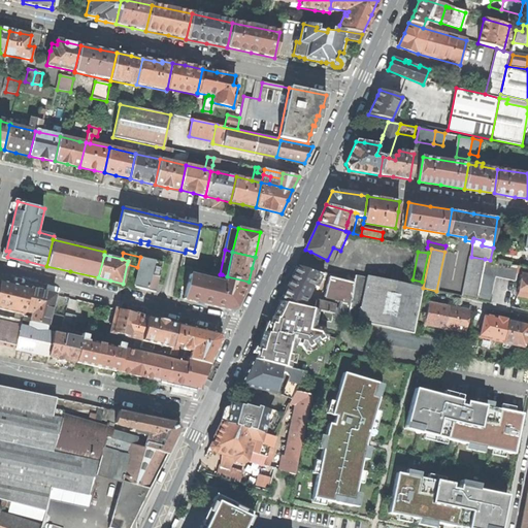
[(153,268),(155,260),(140,257),(137,267),(139,267),(135,287),(141,288),(149,290),(153,268)]
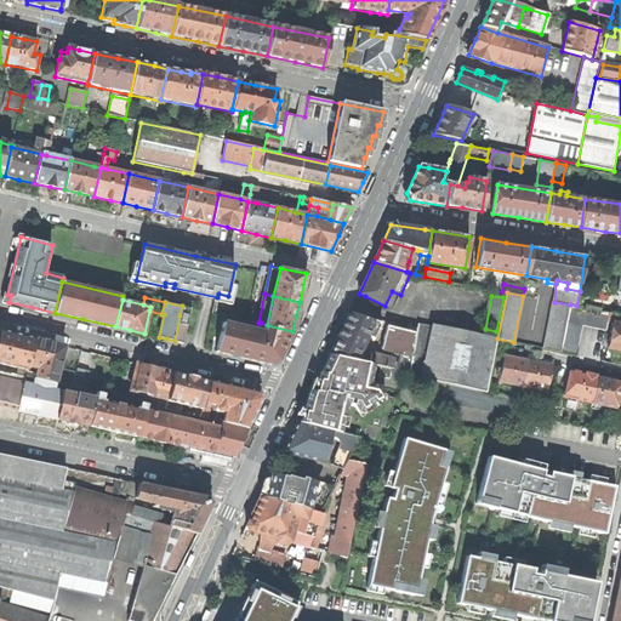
[(545,348),(560,352),(570,305),(554,302),(545,348)]
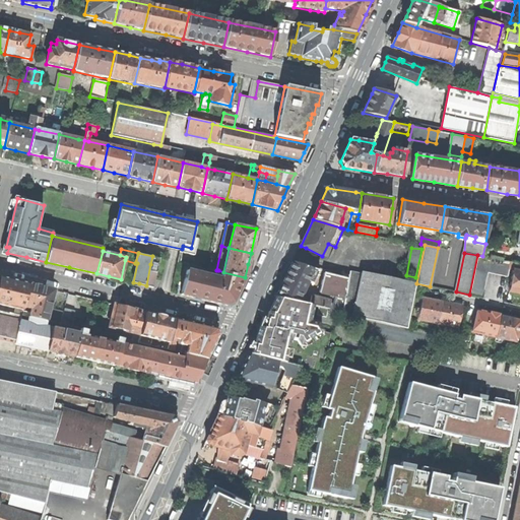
[(504,261),(491,258),(482,256),(477,255),(469,295),(482,297),(489,271),(508,275),(511,262),(504,261)]
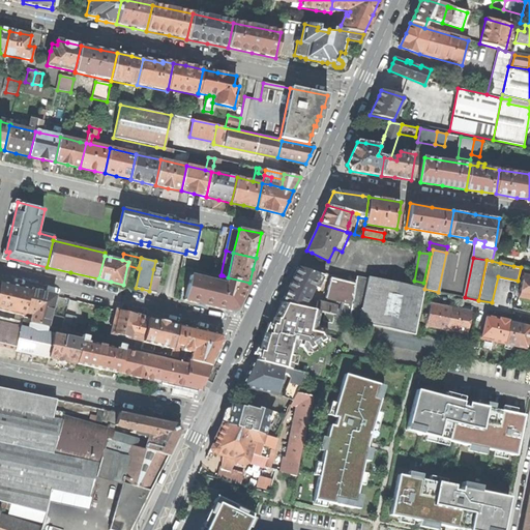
[(155,261),(153,269),(162,271),(164,262),(155,261)]
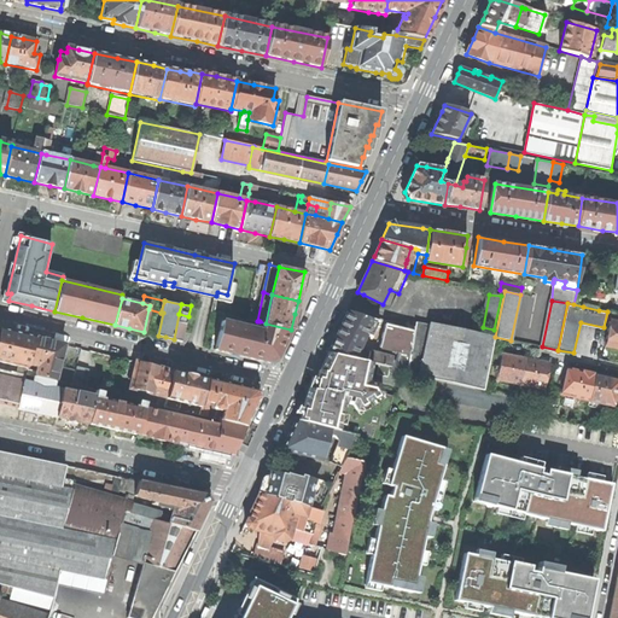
[(328,354),(354,360),(359,350),(372,320),(348,312),(336,338),(328,354)]
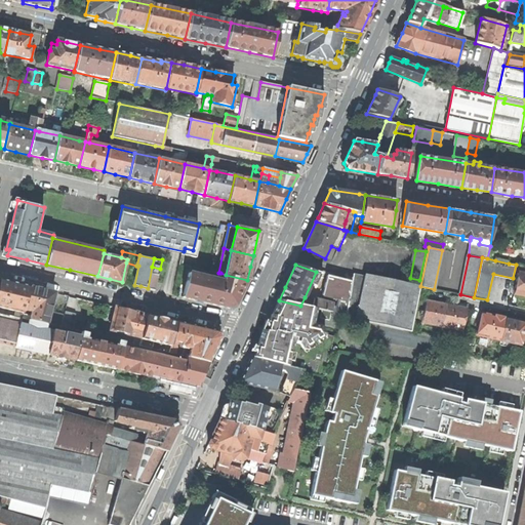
[(148,288),(155,290),(160,269),(152,267),(148,288)]
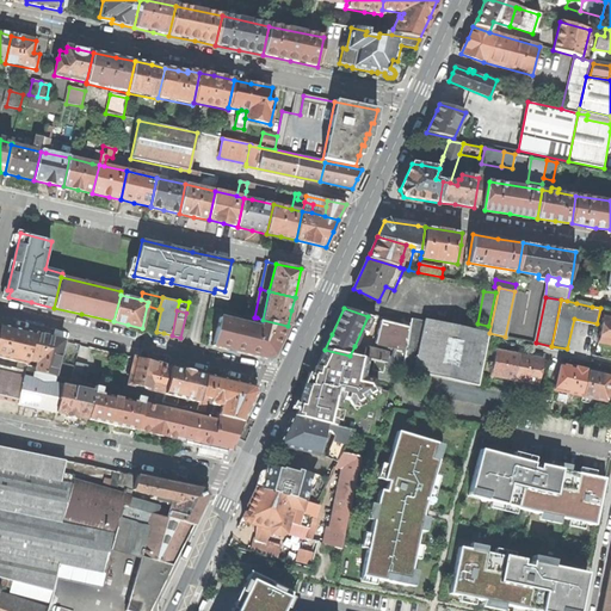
[(288,326),(263,320),(260,327),(255,325),(220,316),(213,345),(250,355),(266,358),(275,355),(288,326)]
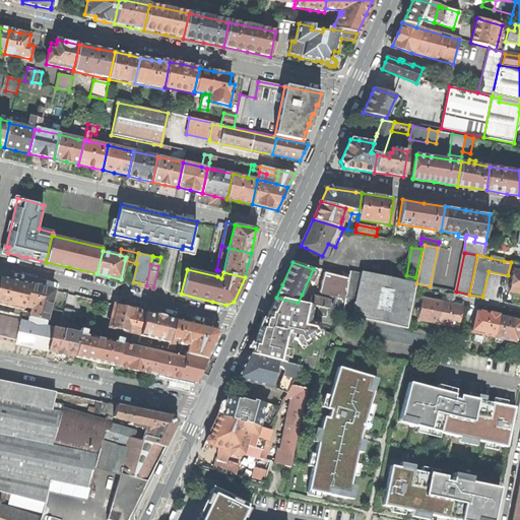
[(519,270),(513,269),(510,290),(519,293),(519,270)]
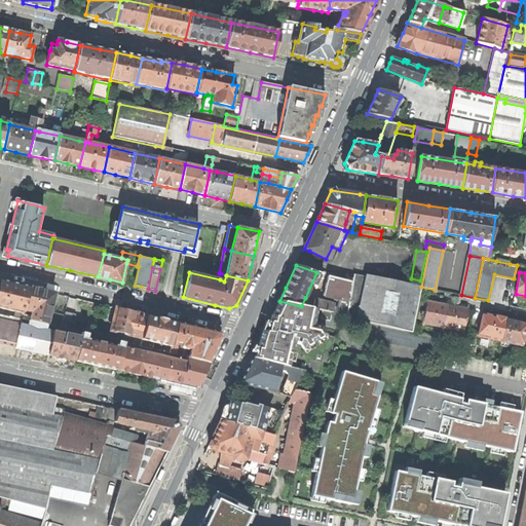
[(346,320),(357,321),(365,277),(353,274),(353,276),(352,282),(349,302),(346,320)]
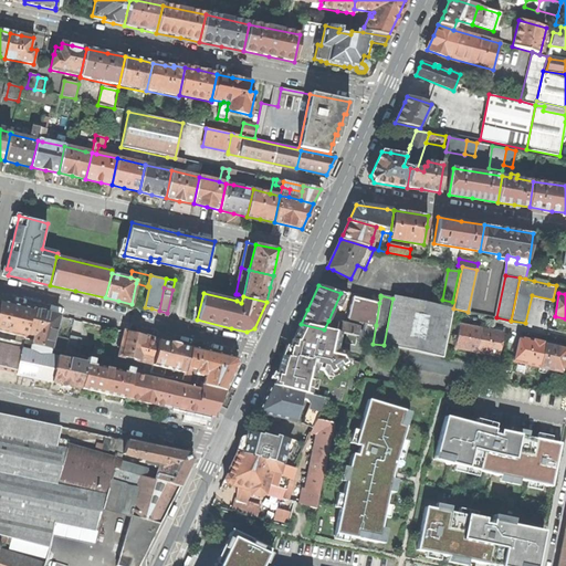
[(392,299),(384,345),(408,350),(443,357),(453,308),(394,296),(392,299)]
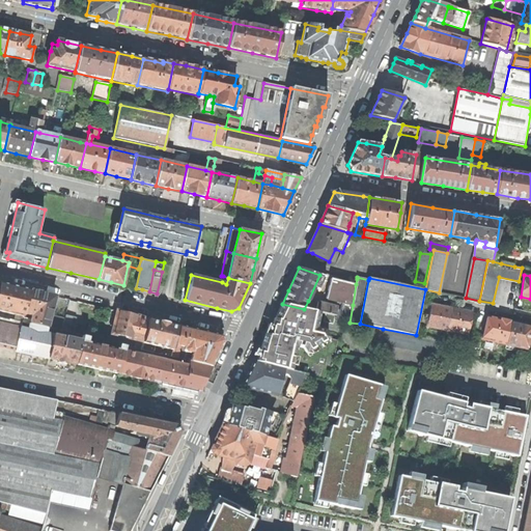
[(342,303),(353,305),(356,284),(351,283),(331,279),(326,299),(342,303)]
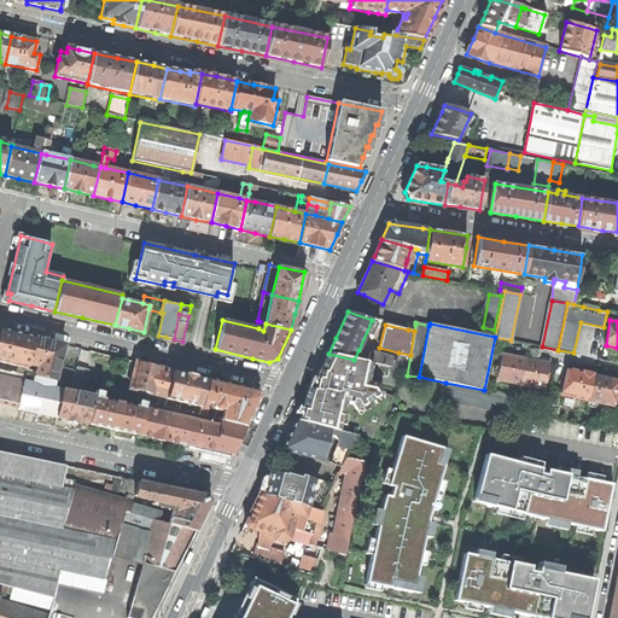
[(0,361),(28,368),(29,363),(36,337),(19,333),(1,328),(0,332),(0,361)]
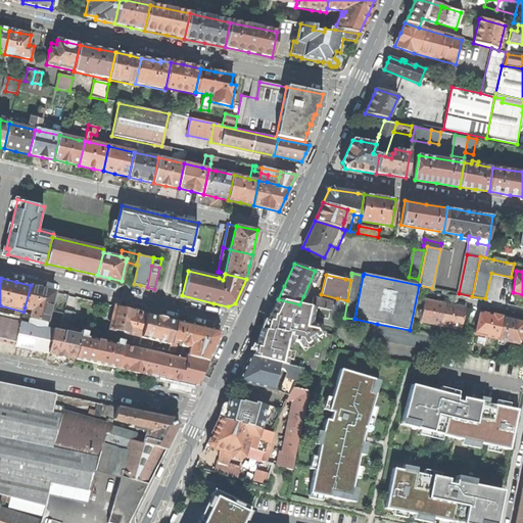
[(47,323),(50,311),(55,291),(43,288),(31,285),(25,307),(33,310),(30,319),(31,319),(47,323)]
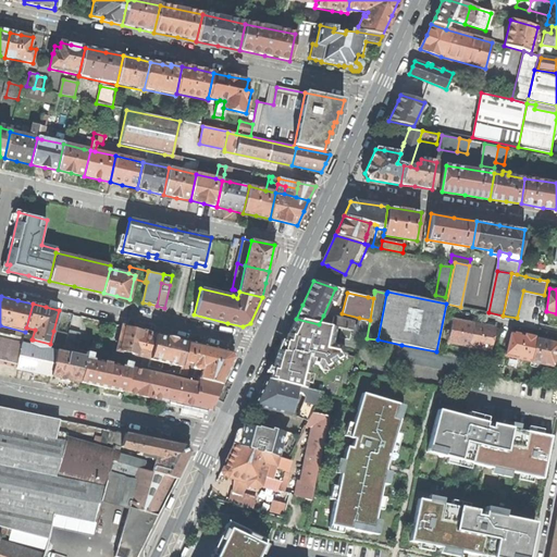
[(323,316),(319,324),(331,326),(333,320),(323,316)]
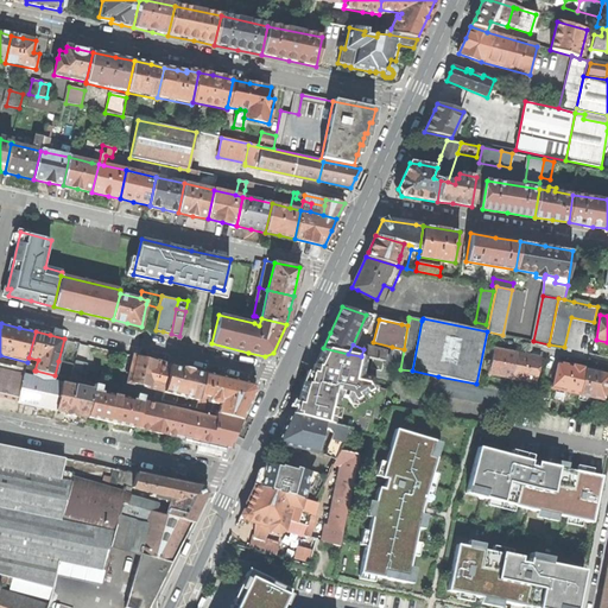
[(374,360),(384,362),(385,355),(386,353),(363,347),(363,349),(361,356),(366,358),(374,360)]
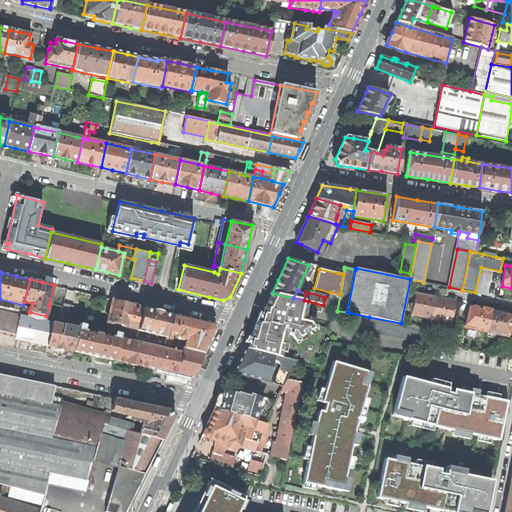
[(322,308),(337,311),(340,294),(330,292),(328,300),(324,299),(323,305),(322,308)]
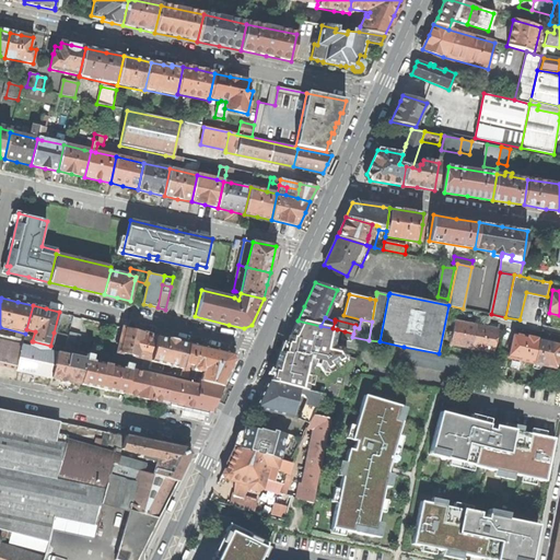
[(273,370),(271,382),(300,388),(324,395),(323,397),(345,403),(353,380),(357,377),(353,372),(357,359),(348,357),(342,348),(334,346),(337,329),(333,328),(321,326),(298,321),(288,341),(284,353),(282,352),(273,370)]
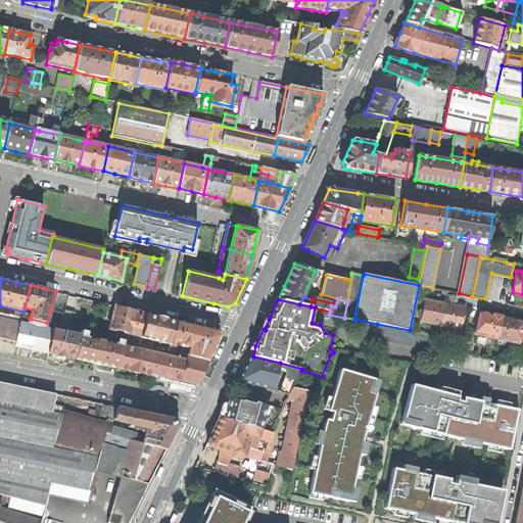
[(440,325),(444,303),(433,301),(425,299),(421,321),(440,325)]
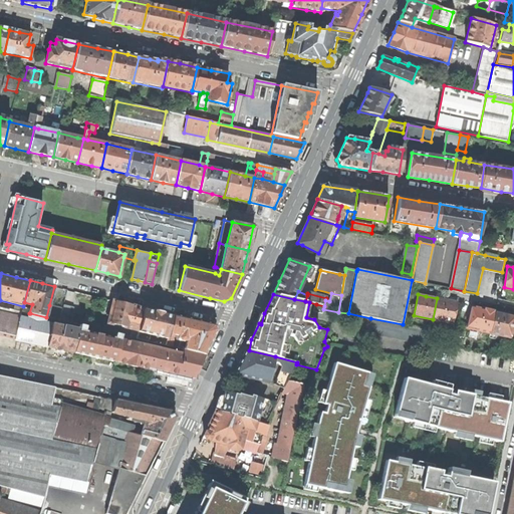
[(433,319),(453,323),(457,302),(446,300),(437,298),(433,319)]
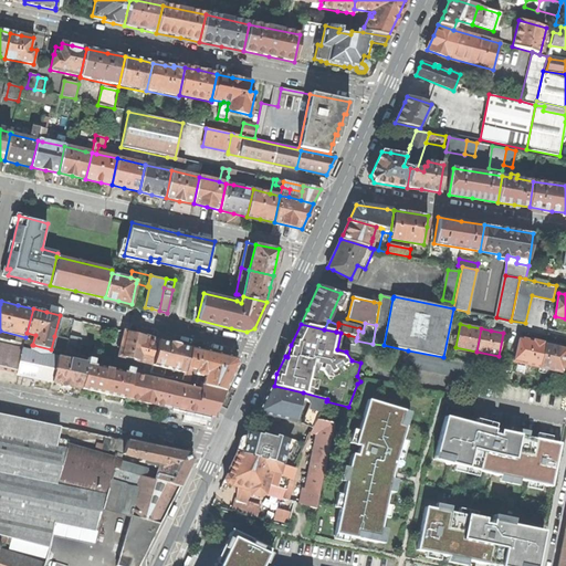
[(153,364),(159,339),(140,335),(125,331),(118,355),(153,364)]
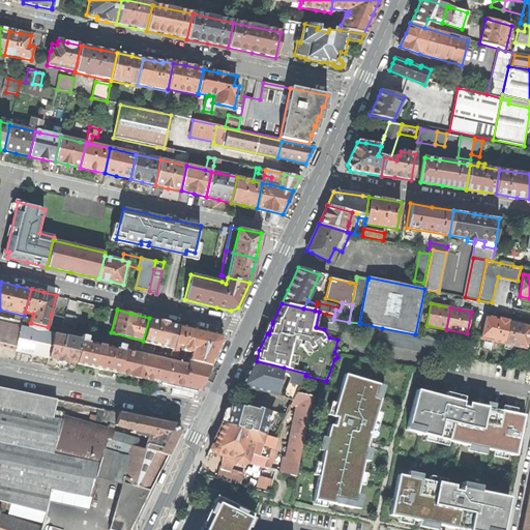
[(333,319),(334,316),(326,314),(324,322),(332,323),(333,319)]
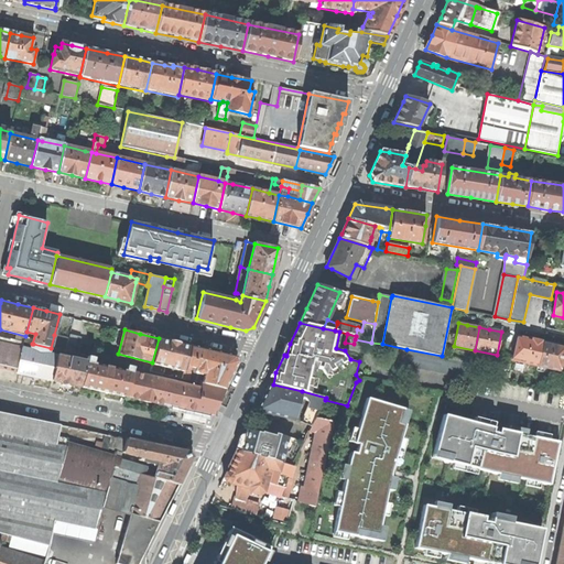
[(24,342),(0,335),(0,368),(18,372),(23,346),(24,342)]
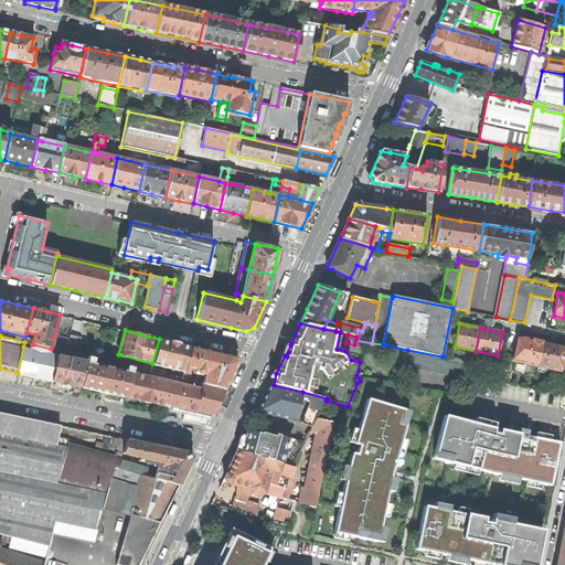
[(70,339),(54,336),(51,349),(66,352),(70,339)]
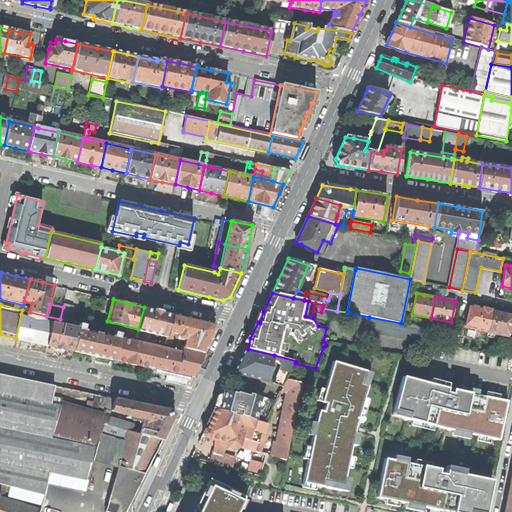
[(60,319),(69,321),(72,311),(73,306),(63,304),(63,307),(60,319)]
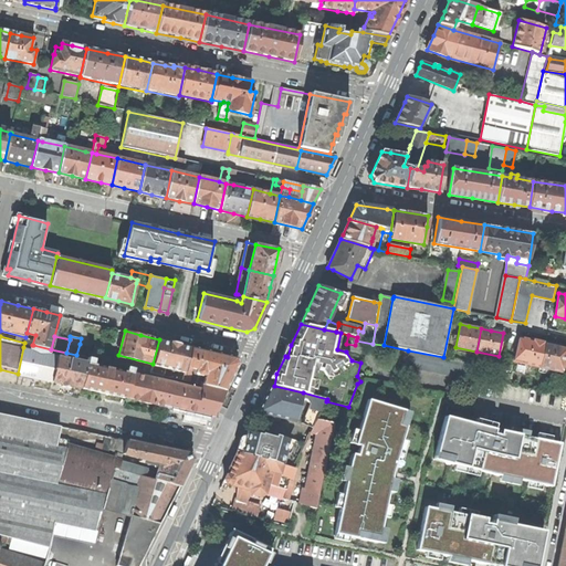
[(540,366),(545,342),(533,339),(527,338),(520,337),(515,358),(514,360),(540,366)]
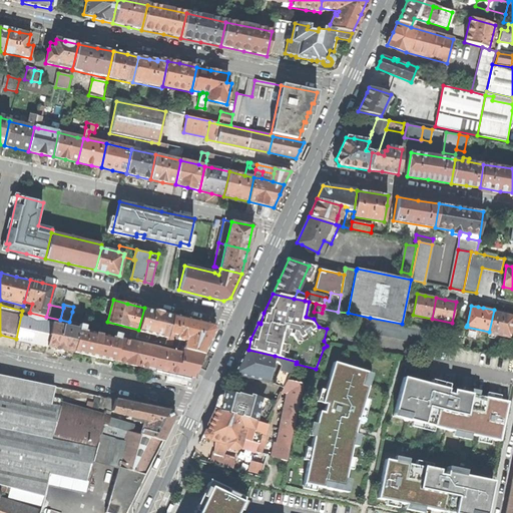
[(168,333),(172,315),(160,312),(144,308),(138,330),(138,331),(150,334),(167,338),(168,333)]
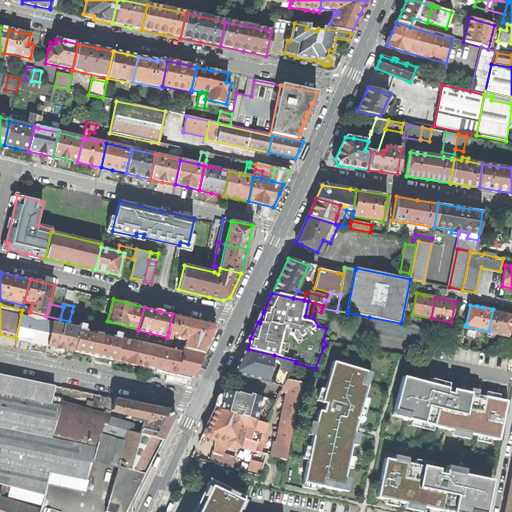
[(487,336),(494,337),(495,333),(509,336),(511,320),(511,312),(503,311),(493,309),(488,331),(487,336)]
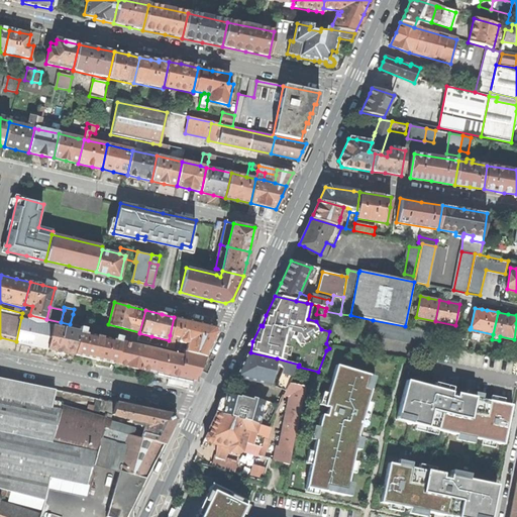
[(79,315),(73,314),(70,324),(76,325),(79,315)]
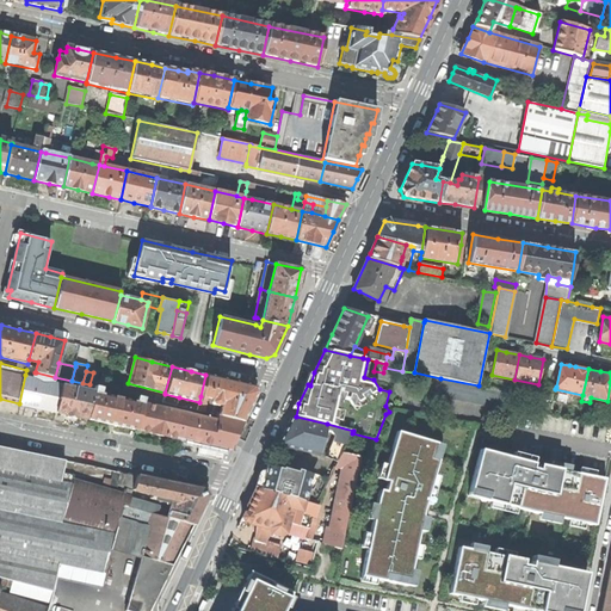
[(25,375),(19,403),(39,408),(55,412),(62,384),(53,382),(55,377),(36,372),(35,377),(25,375)]
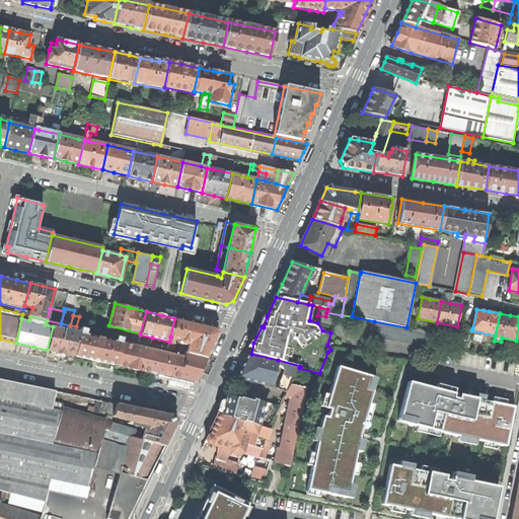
[(188,342),(190,342),(187,353),(206,357),(218,334),(216,327),(195,322),(174,318),(170,337),(176,338),(180,339),(180,342),(181,344),(186,345),(188,344),(188,342)]
